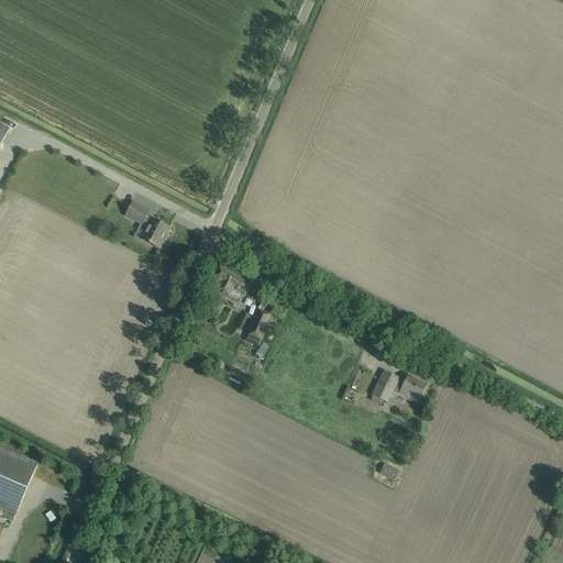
[(0,145),(9,129),(0,124),(0,145)]
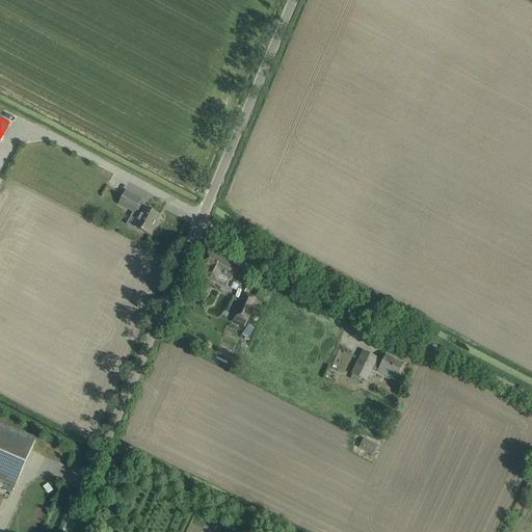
[(140,215),(134,227),(151,236),(156,228),(154,227),(159,215),(144,208),(139,205),(141,200),(126,191),(118,205),(135,213),(135,212),(140,215)]
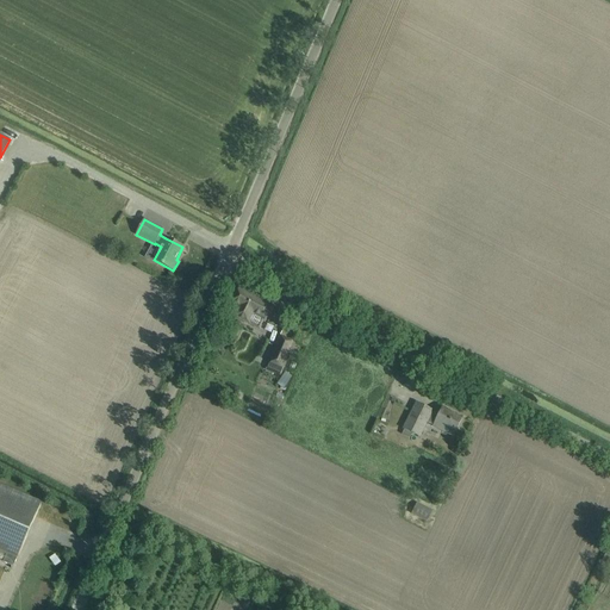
[(234,313),(251,322),(255,316),(267,322),(273,306),(240,288),(232,302),(237,305),(234,313)]
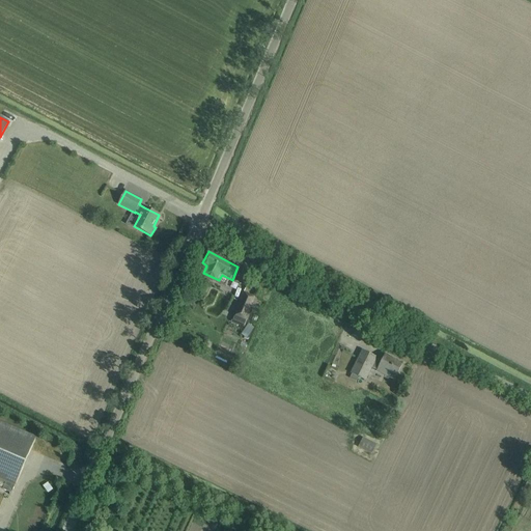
[(233,315),(247,323),(257,298),(244,291),(233,315)]
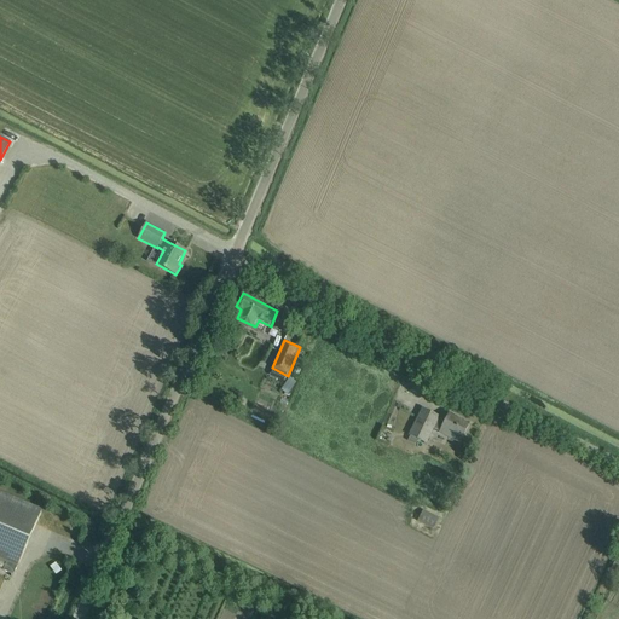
[(408,386),(422,394),(426,387),(411,380),(408,386)]
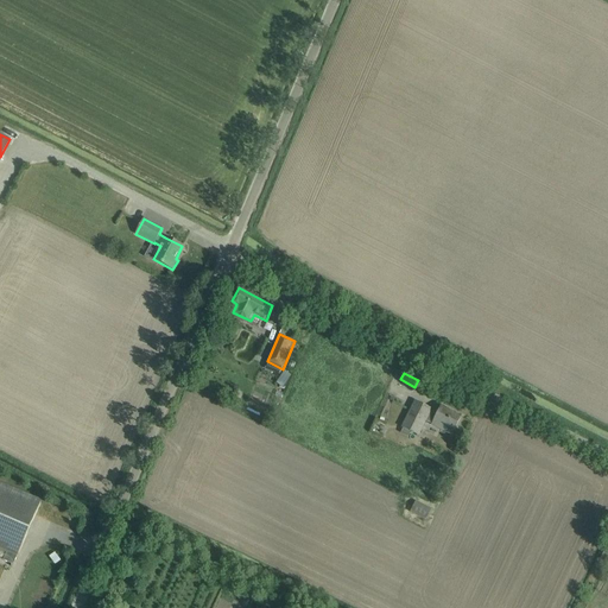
[(416,418),(423,405),(416,401),(403,426),(419,435),(425,423),(416,418)]
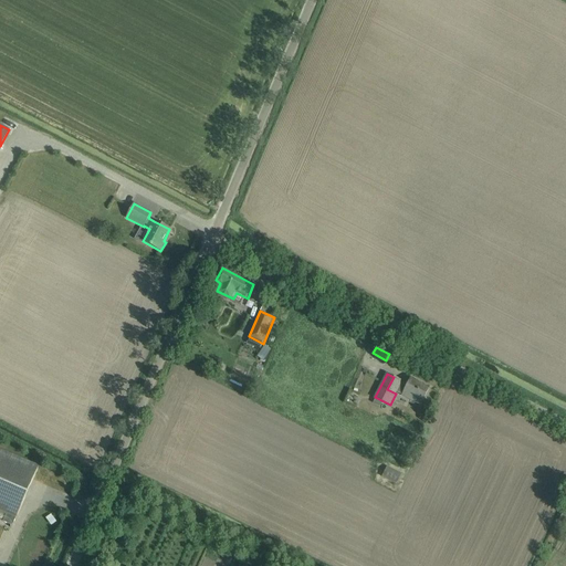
[(401,381),(394,377),(387,389),(396,394),(397,391),(421,404),(429,387),(411,378),(407,386),(400,383),(401,381)]
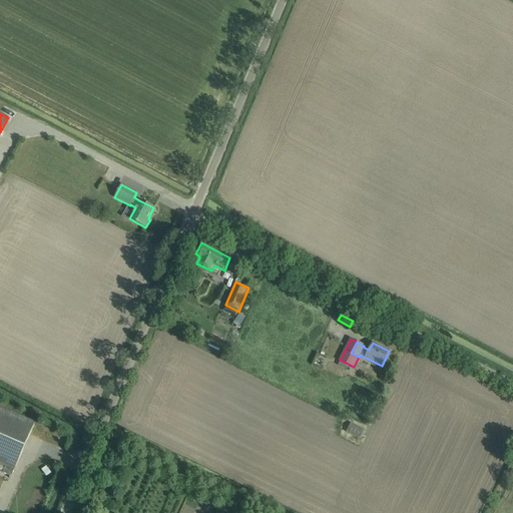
[(0,460),(7,464),(3,472),(11,476),(15,467),(16,468),(35,422),(0,406),(0,460)]
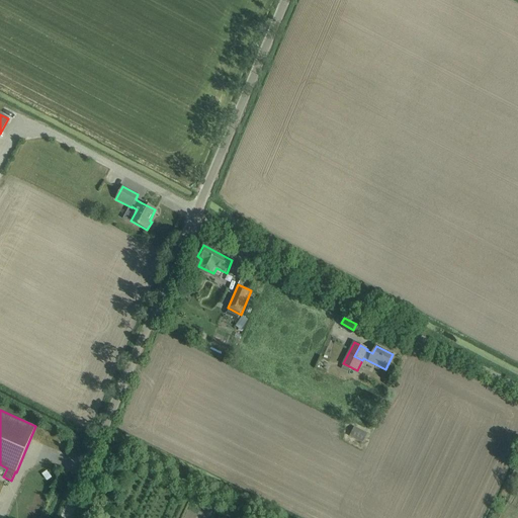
[(354,425),(349,435),(362,442),(367,432),(354,425)]
